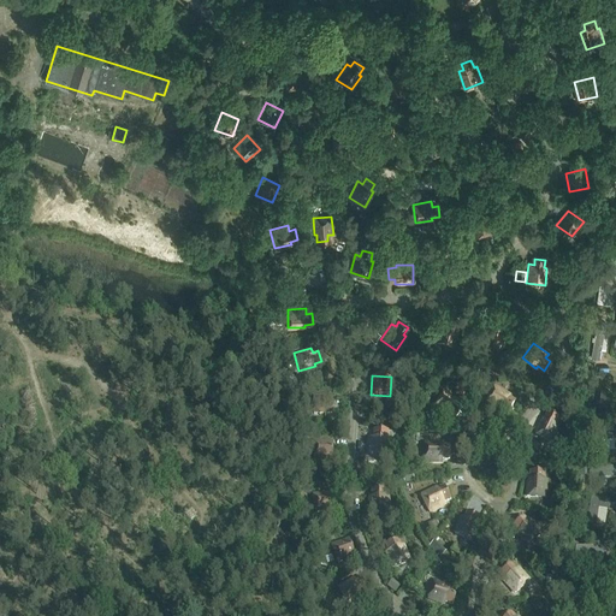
[(508,413),(513,404),(508,401),(510,396),(495,386),(485,403),(499,412),(501,409),(508,413)]
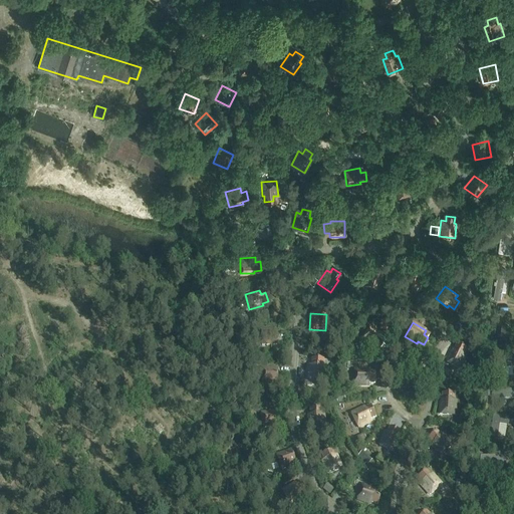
[(390,327),(384,323),(380,330),(384,333),(390,327)]
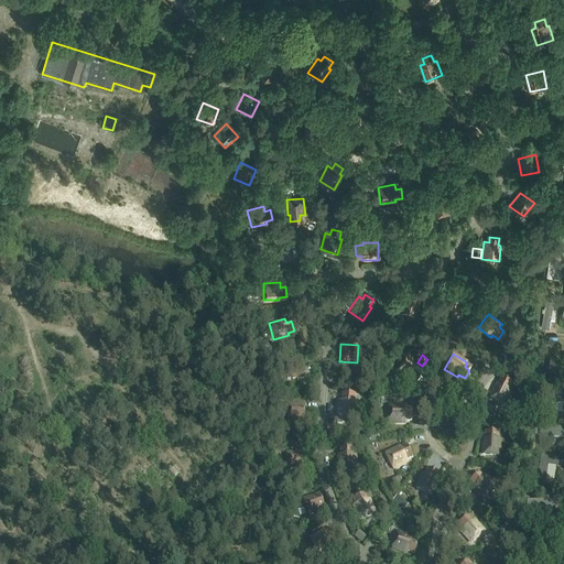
[(557,382),(560,359),(550,358),(548,382),(557,382)]
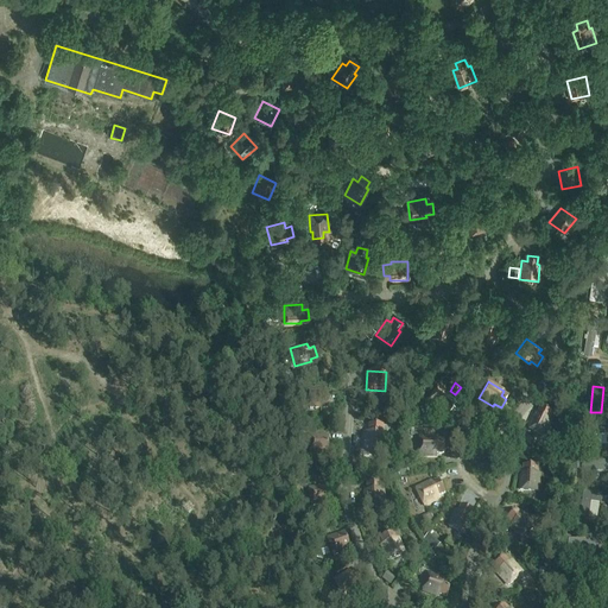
[(310,407),(328,406),(328,387),(309,388),(310,407)]
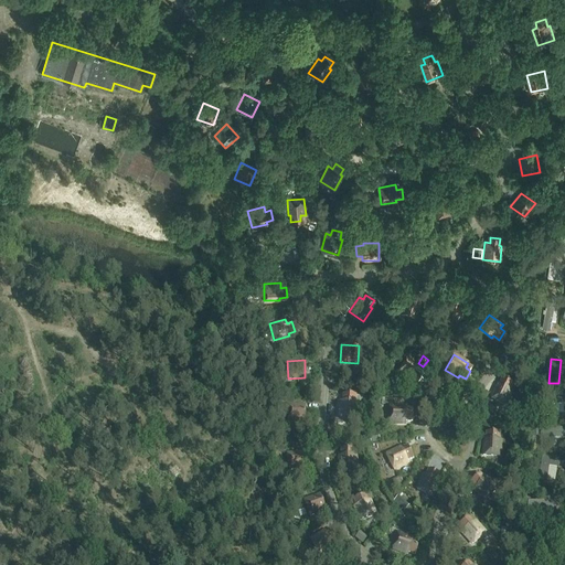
[(417,385),(424,377),(418,374),(422,370),(407,360),(397,374),(411,383),(412,381),(417,385)]
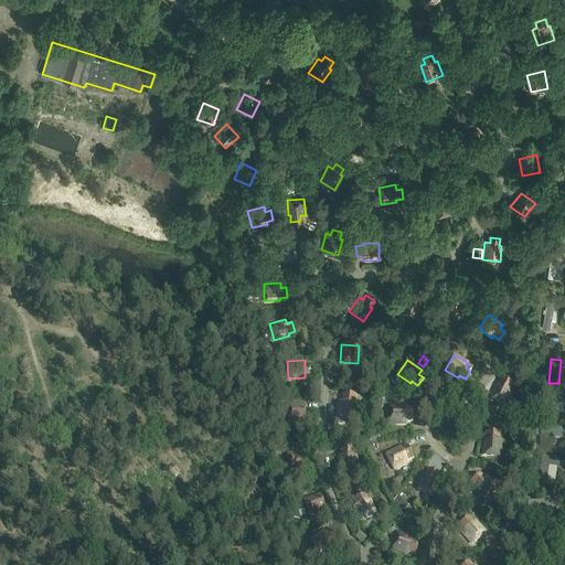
[(511,392),(514,385),(504,381),(502,385),(498,384),(490,400),(505,406),(513,393),(511,392)]
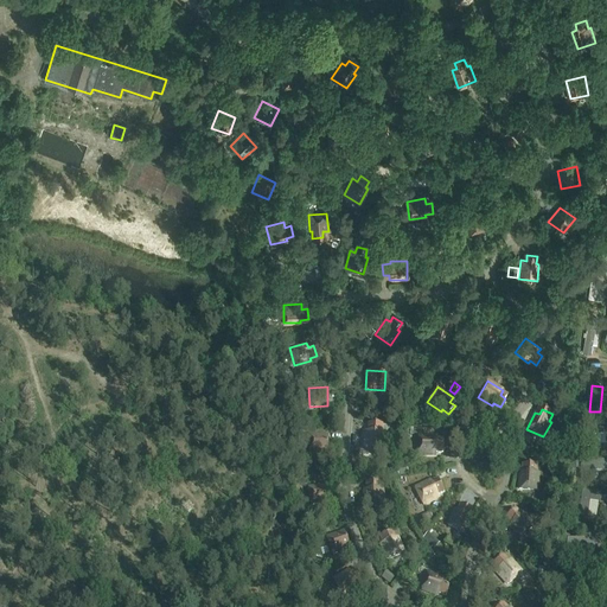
[(382,432),(382,425),(371,423),(371,429),(365,429),(364,447),(383,448),(384,432),(382,432)]
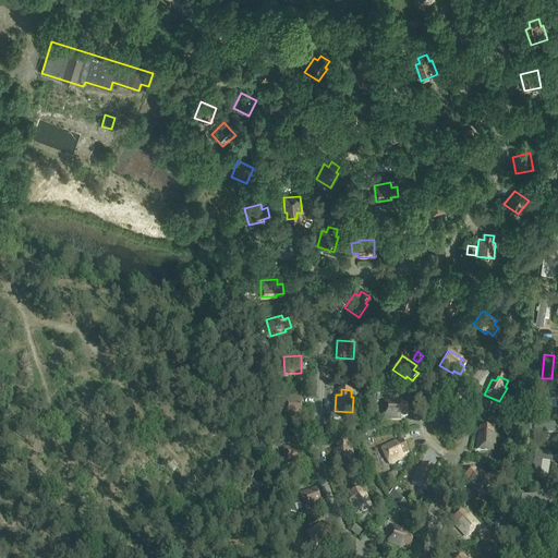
[(557,390),(536,391),(536,402),(557,400),(557,390)]
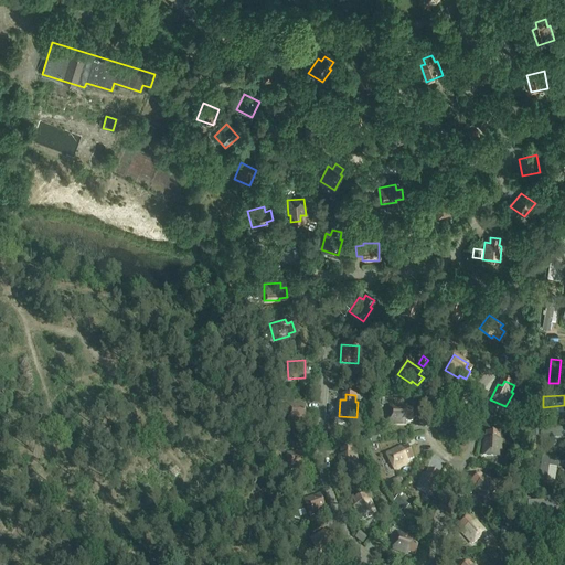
[(305,420),(305,404),(288,404),(287,420),(305,420)]
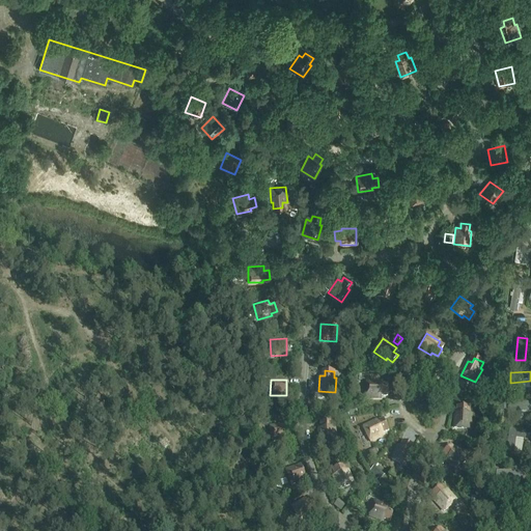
[(387,396),(387,387),(382,387),(383,382),(366,382),(366,397),(381,398),(381,396),(387,396)]
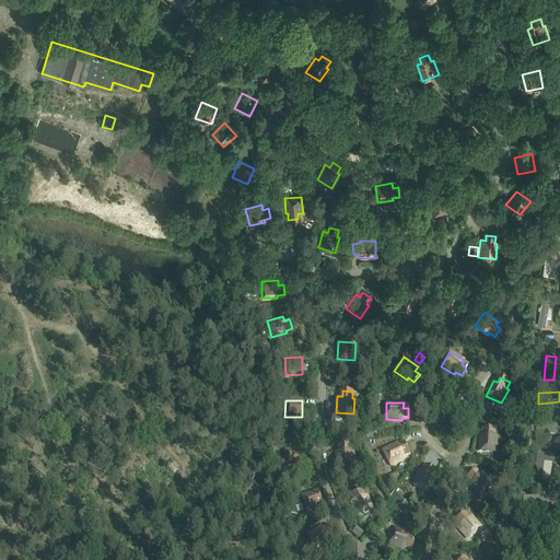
[(559,424),(537,426),(537,436),(559,435),(559,424)]
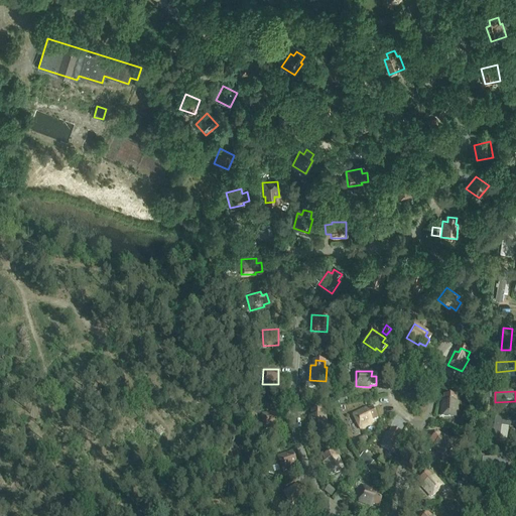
[(456,403),(456,396),(446,396),(446,401),(441,400),(440,416),(457,417),(458,403),(456,403)]
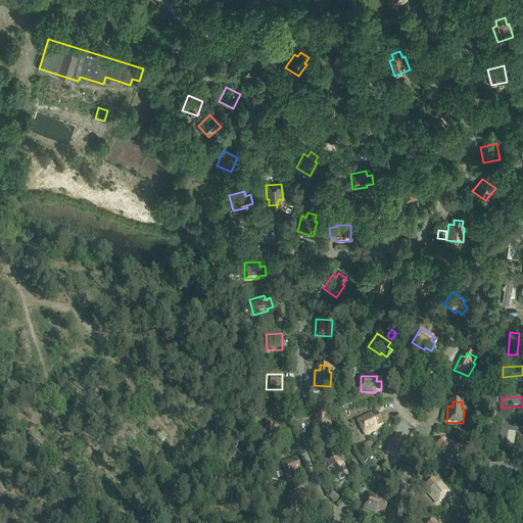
[(373,418),(371,414),(357,421),(364,434),(377,428),(376,427),(382,424),(378,416),(373,418)]
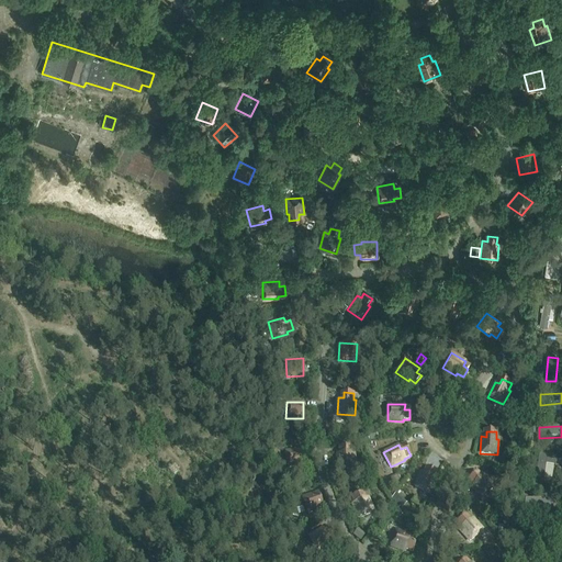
[(351,452),(350,446),(340,446),(341,451),(336,451),(337,469),(355,468),(353,452),(351,452)]
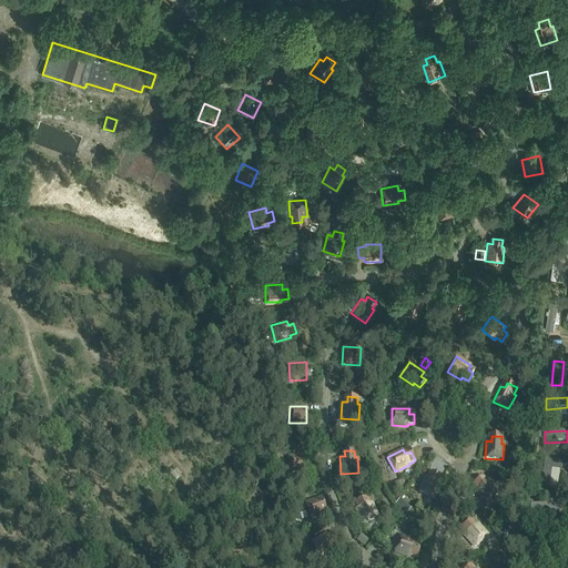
[(290,472),(306,469),(304,452),(287,455),(290,472)]
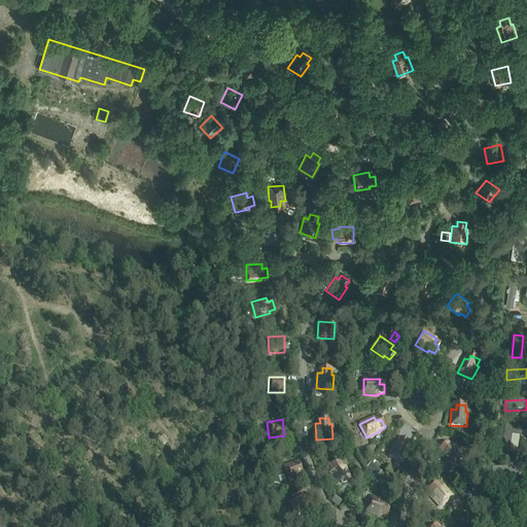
[(407,450),(410,444),(401,440),(399,444),(395,442),(388,456),(401,463),(409,451),(407,450)]
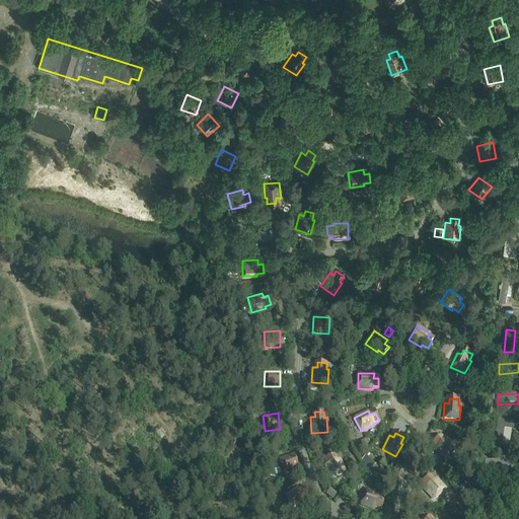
[(444,440),(440,436),(433,442),(437,446),(434,449),(444,460),(456,449),(446,439),(444,440)]
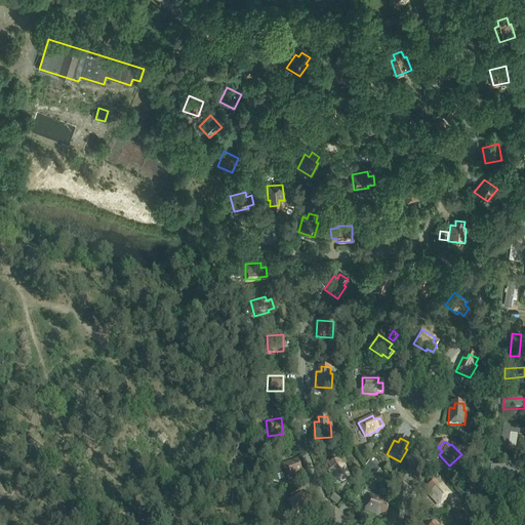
[(287,479),(301,474),(296,459),(281,465),(287,479)]
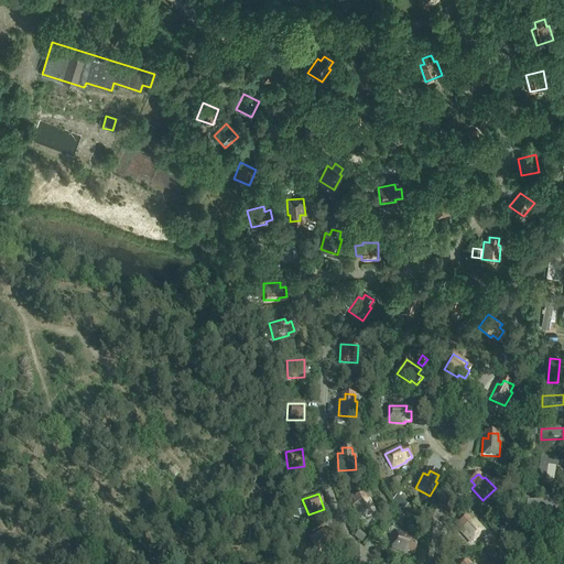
[(368,500),(365,494),(356,497),(358,502),(354,505),(360,520),(376,513),(370,499),(368,500)]
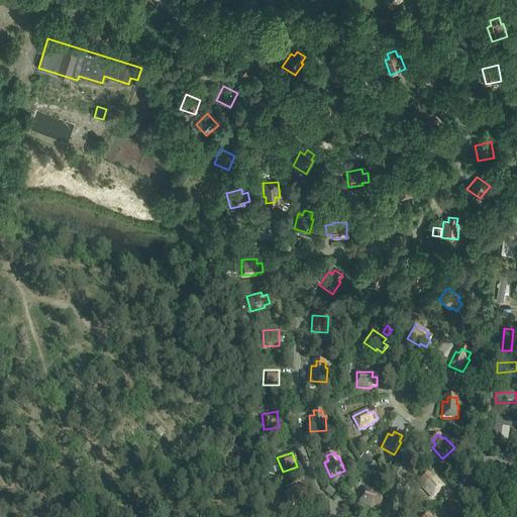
[(366,453),(360,458),(369,468),(375,462),(366,453)]
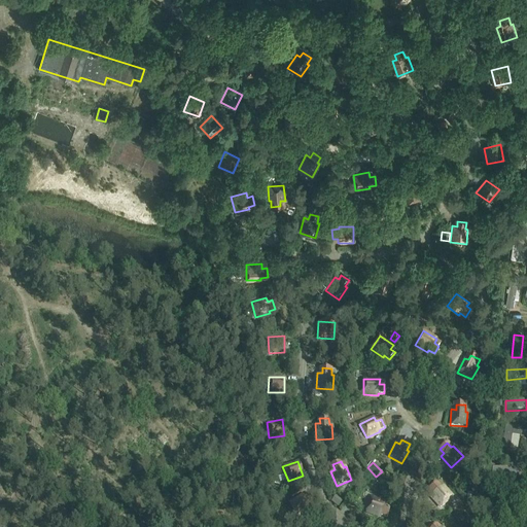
[(364,480),(370,473),(365,469),(360,476),(364,480)]
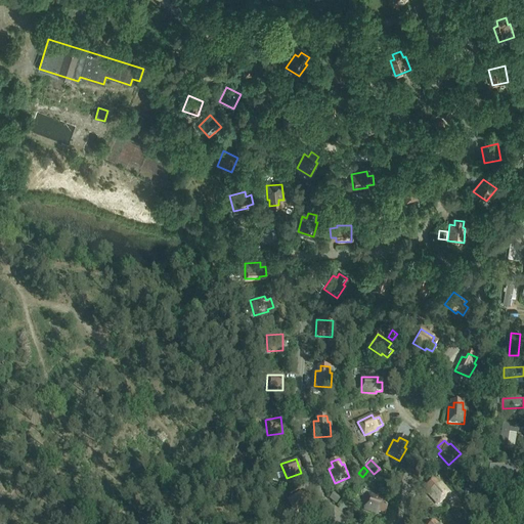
[(518,470),(509,470),(509,492),(518,492),(518,470)]
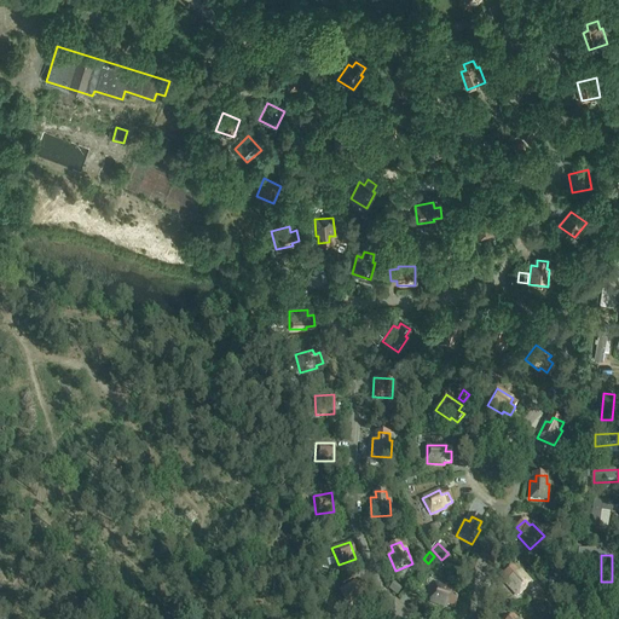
[(518,573),(512,567),(504,574),(508,579),(503,583),(516,596),(530,584),(519,572),(518,573)]
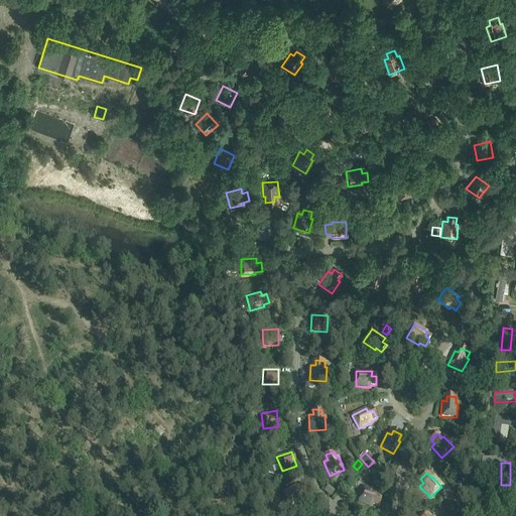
[(300,488),(298,484),(284,492),(291,505),(304,499),(303,497),(308,494),(304,486),(300,488)]
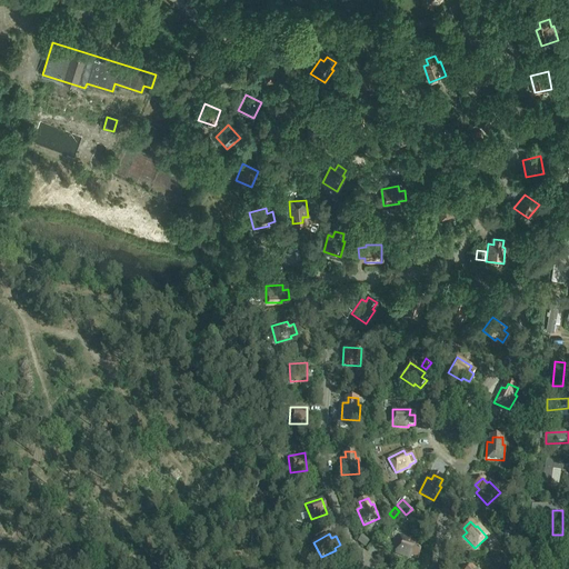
[(418,558),(421,549),(416,547),(418,542),(401,537),(396,553),(410,558),(411,556),(418,558)]
